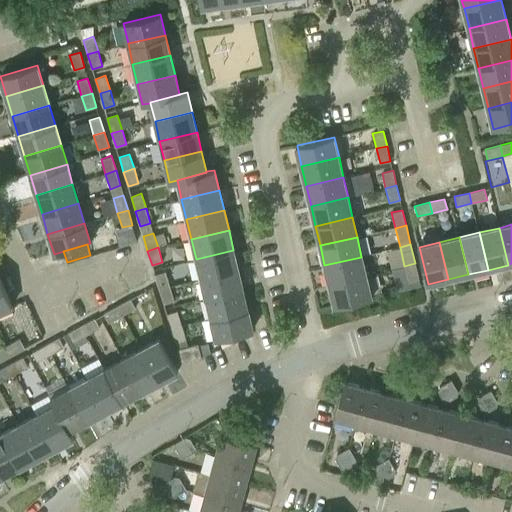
[(238,270),(233,250),(196,259),(201,279),(238,270)]
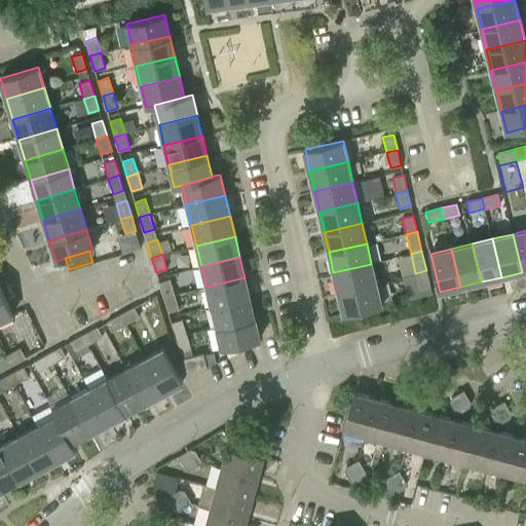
[(333,272),(338,293),(376,285),(371,264),(333,272)]
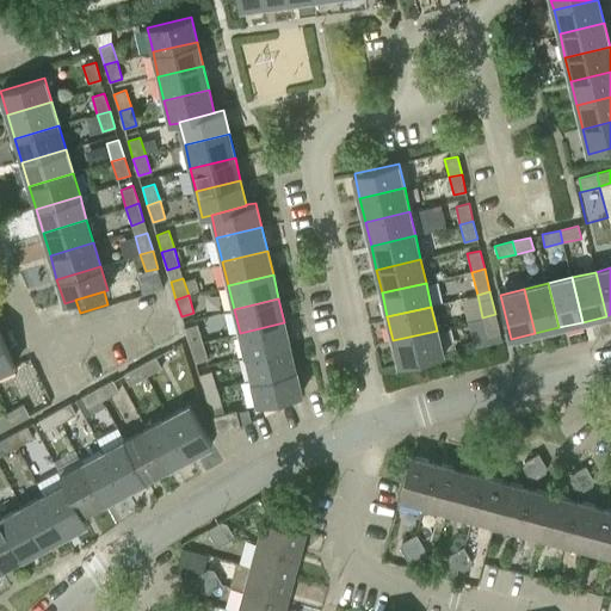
[(500,334),(495,314),(482,318),(487,337),(489,344),(500,341),(499,334),(500,334)]
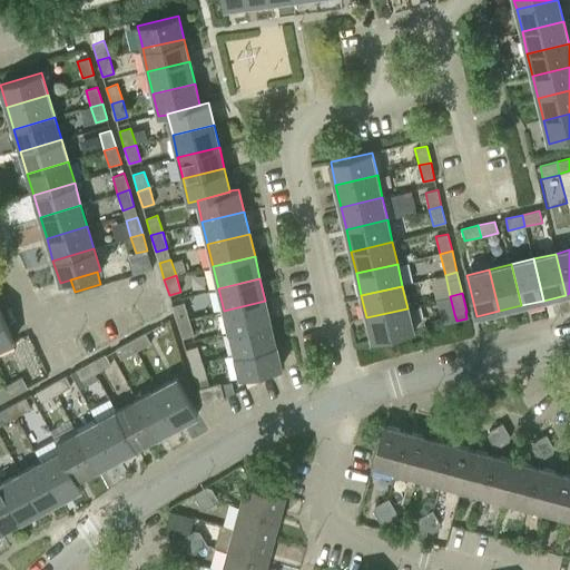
[(271,323),(265,301),(224,311),(229,333),(271,323)]
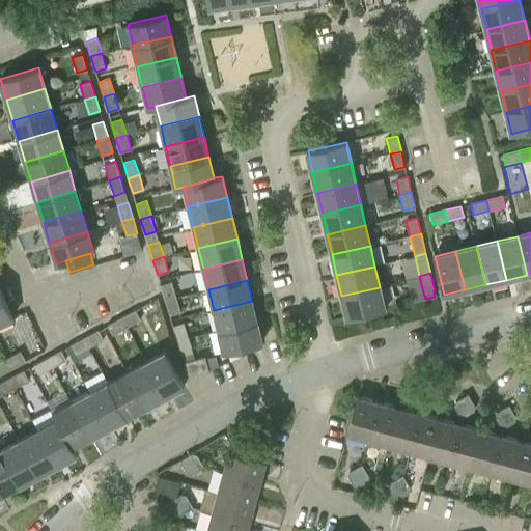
[(161,285),(165,300),(176,297),(171,282),(161,285)]
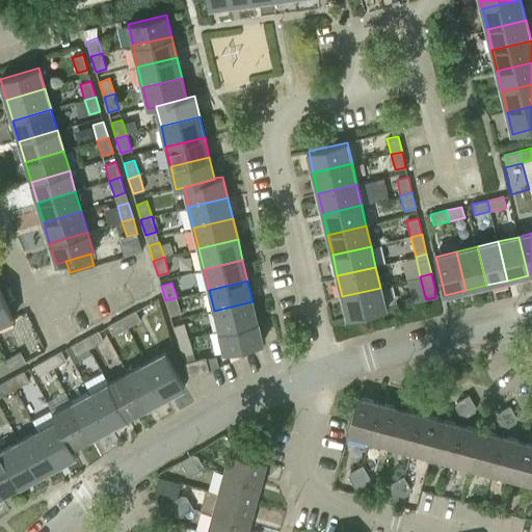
[(386,310),(380,288),(342,296),(347,318),(386,310)]
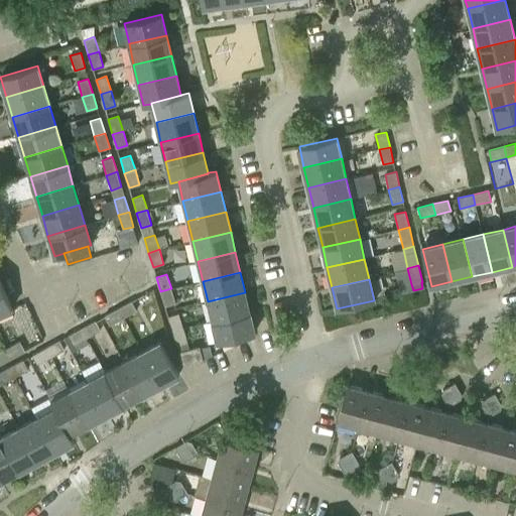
[(0,283),(0,313),(11,308),(0,283)]
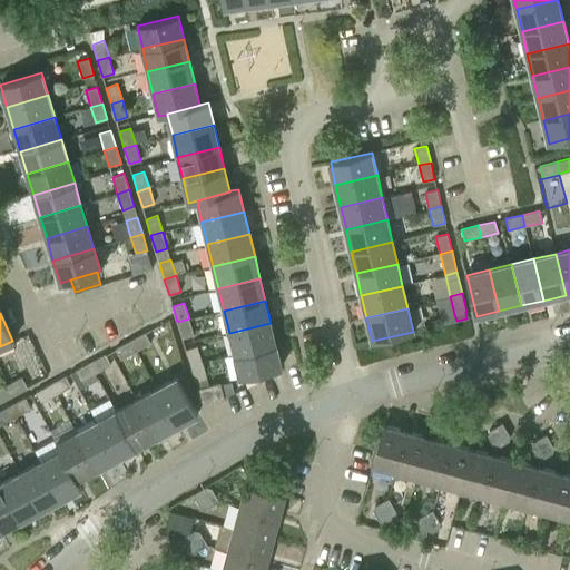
[(194,335),(189,318),(177,322),(183,338),(194,335)]
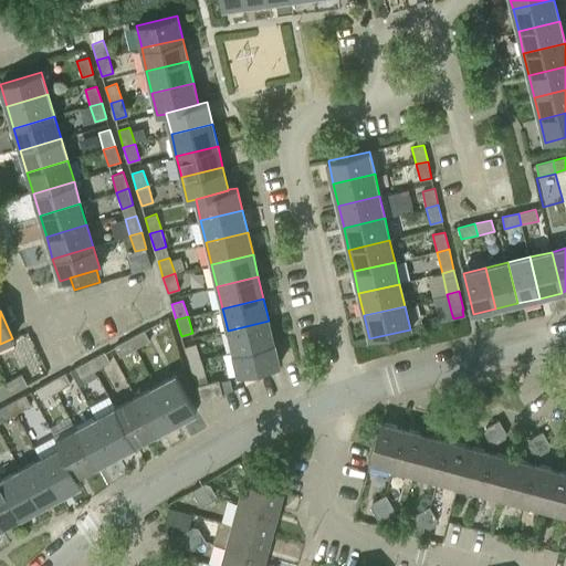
[(269,321),(228,331),(232,353),(274,343),(269,321)]
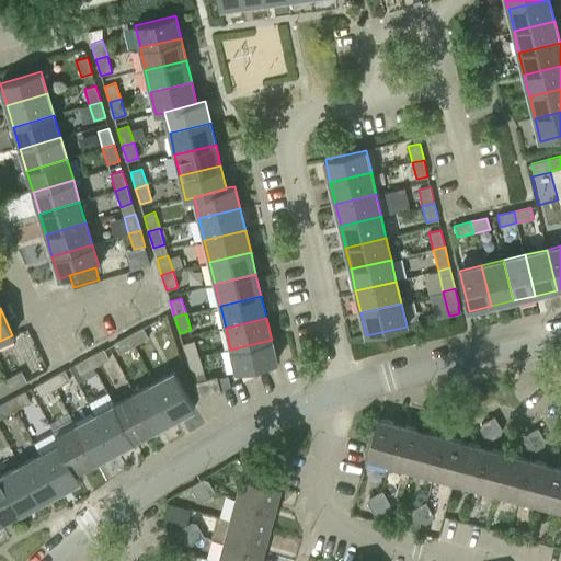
[(142,328),(128,335),(134,346),(149,338),(142,328)]
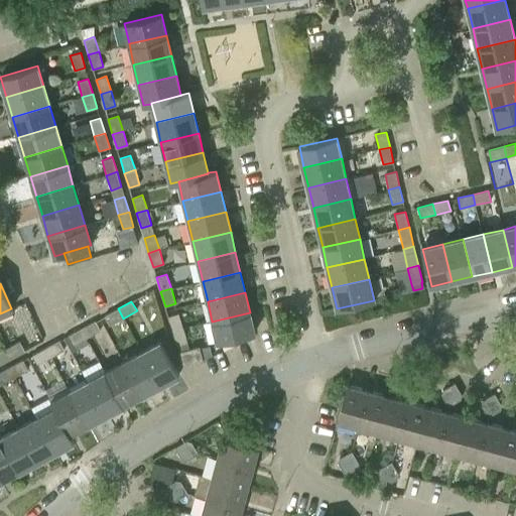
[(110,326),(123,318),(118,308),(104,315),(110,326)]
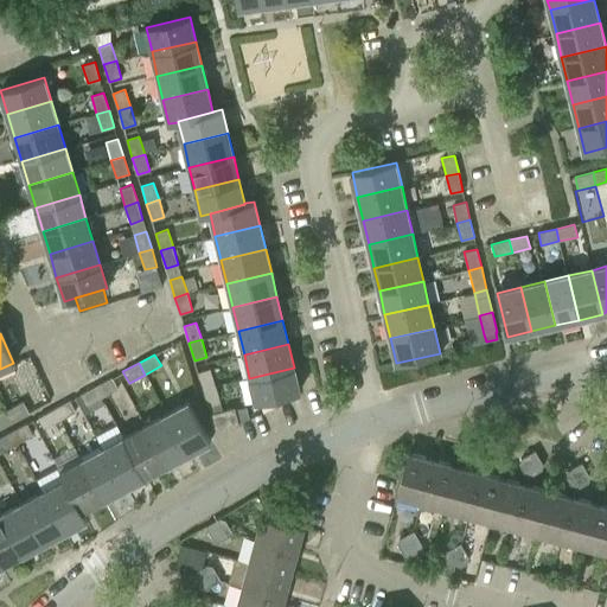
[(300,391),(294,368),(249,378),(255,403),(300,391)]
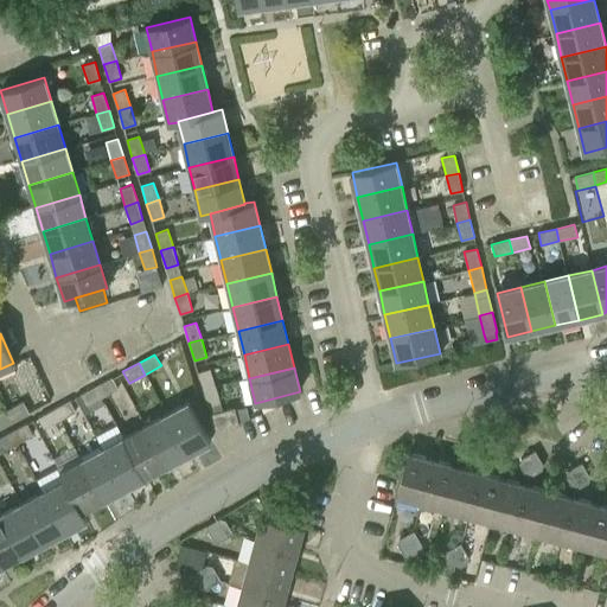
[(210,369),(198,372),(203,389),(215,385),(210,369)]
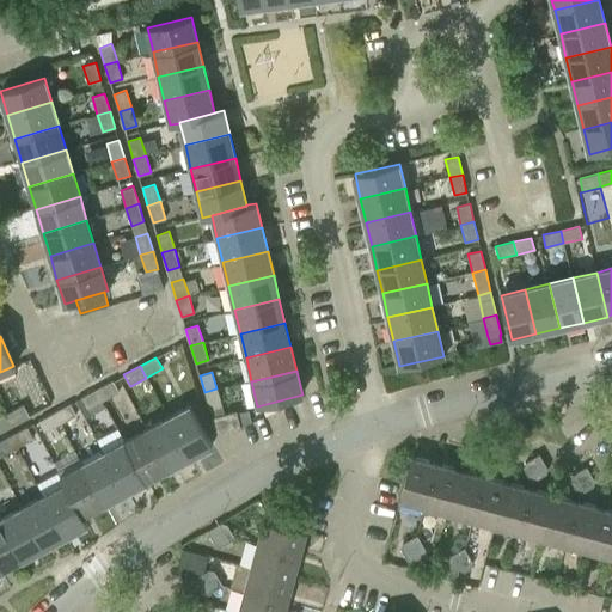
[(98,389),(104,399),(120,392),(112,380),(98,389)]
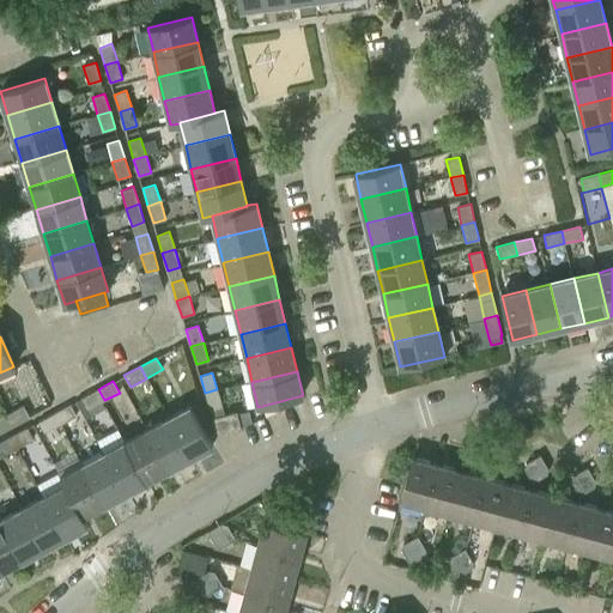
[(98,389),(82,399),(87,410),(104,400),(98,389)]
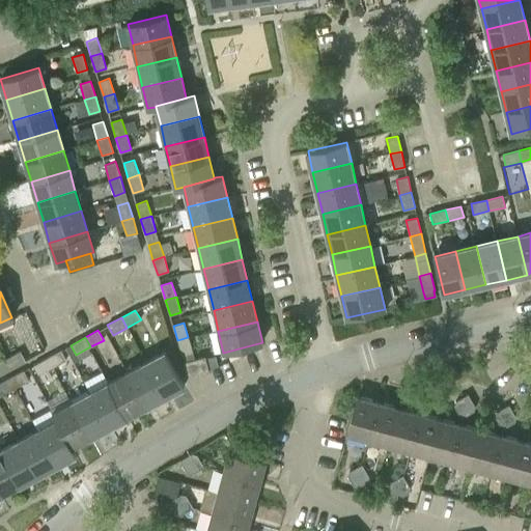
[(195,359),(188,337),(177,340),(184,362),(195,359)]
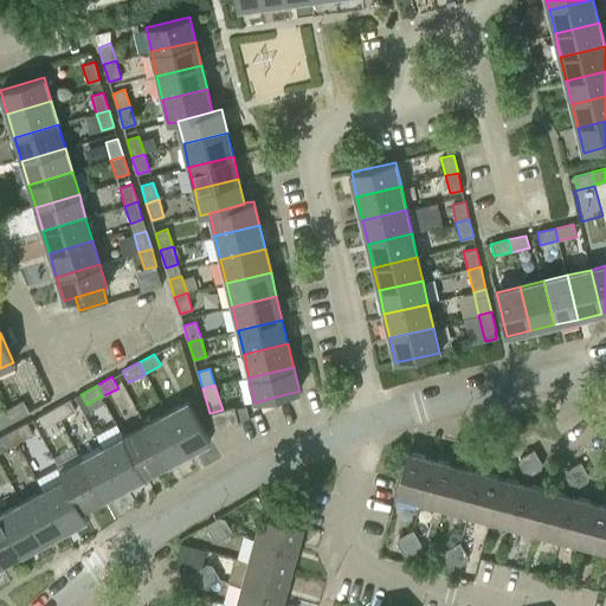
[(24,400),(7,410),(13,420),(30,412),(24,400)]
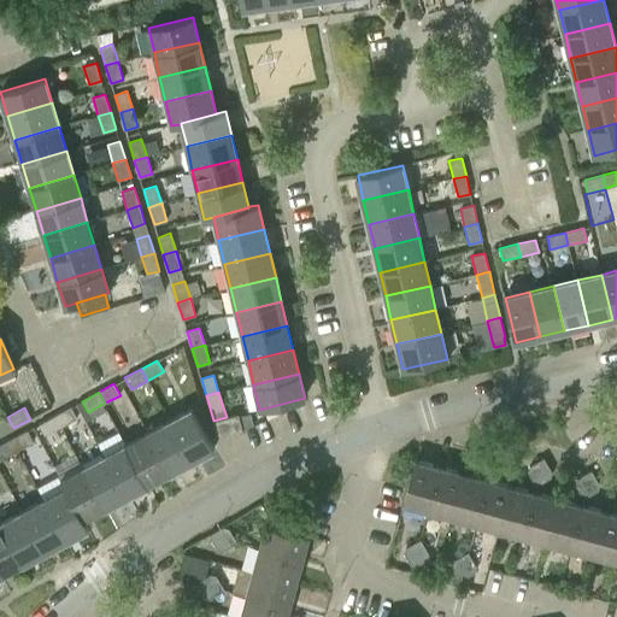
[(56,415),(62,427),(77,418),(71,407),(56,415)]
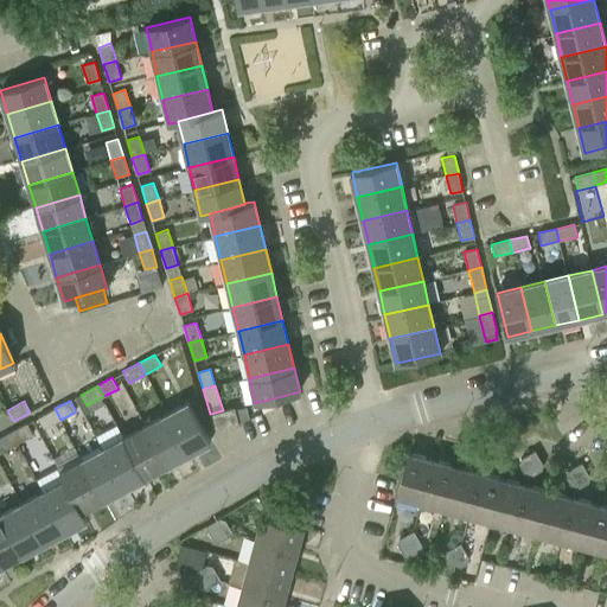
[(190,402),(167,414),(189,453),(210,441),(190,402)]
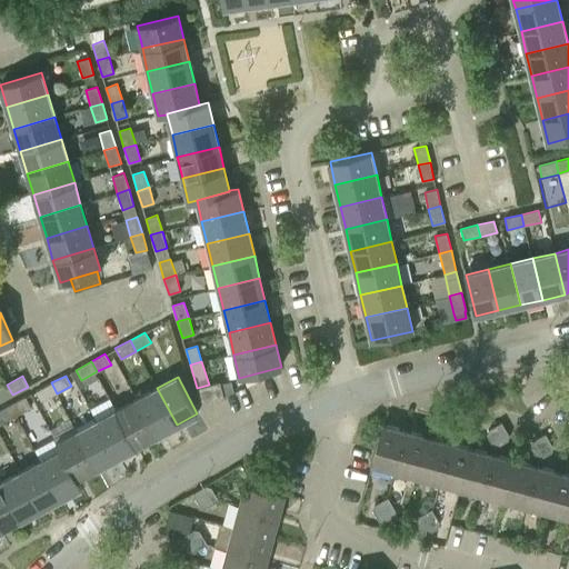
[(220,381),(209,385),(197,388),(200,402),(223,397),(220,381)]
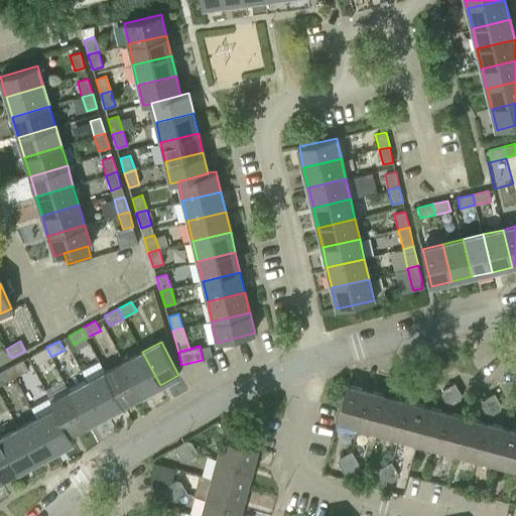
[(46,347),(32,355),(37,364),(51,357),(46,347)]
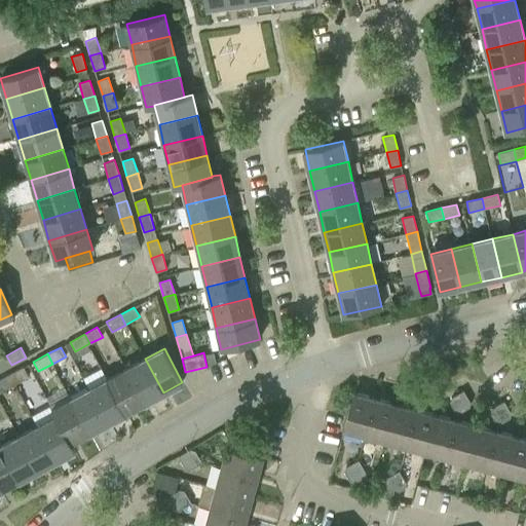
[(0,371),(11,365),(6,355),(0,359),(0,371)]
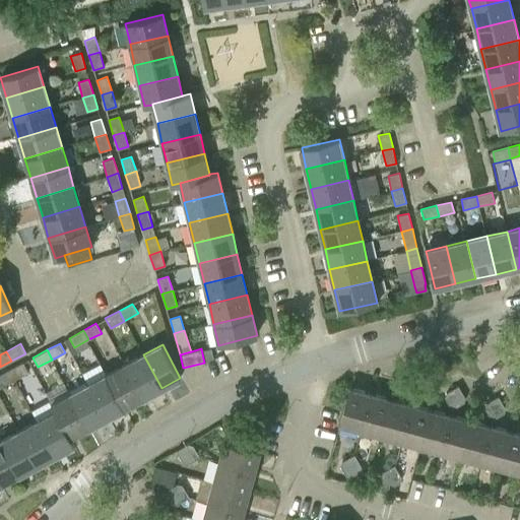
[(143,398),(161,388),(143,354),(125,365),(143,398)]
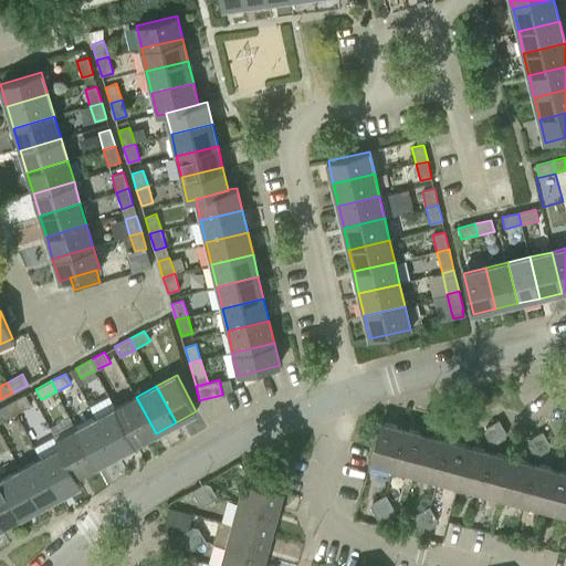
[(28,392),(13,401),(19,411),(34,404),(28,392)]
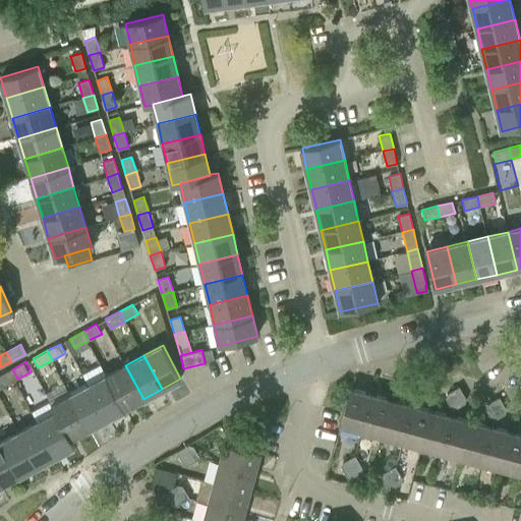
[(125,408),(143,399),(125,365),(107,374),(125,408)]
